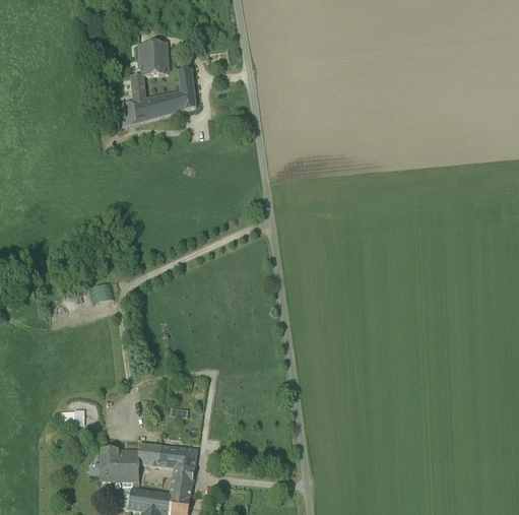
[(166,41),(137,44),(140,74),(140,75),(151,74),(169,73),(166,41)]
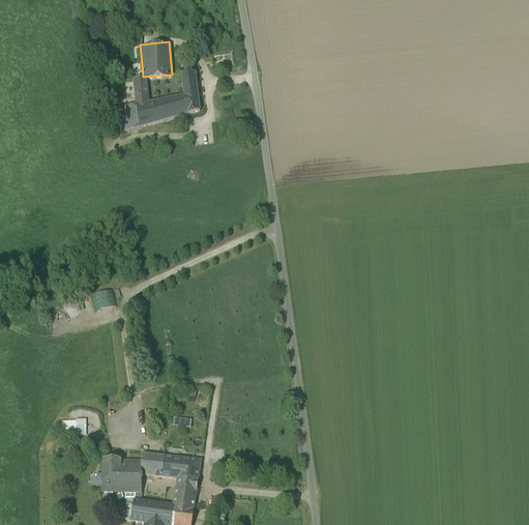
[(194,68),(180,70),(182,79),(195,77),(194,68)]
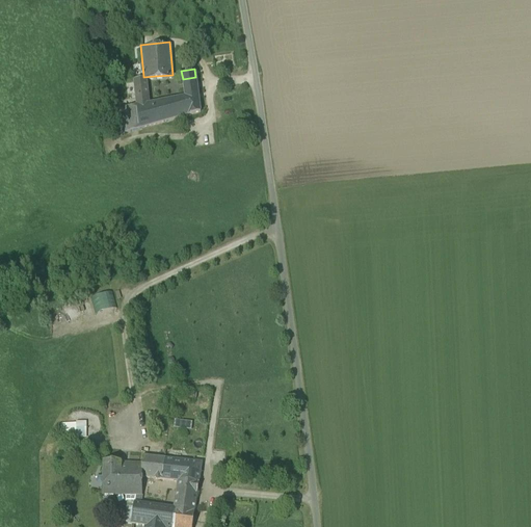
[(128,103),(116,105),(120,131),(138,126),(133,76),(126,77),(128,103)]
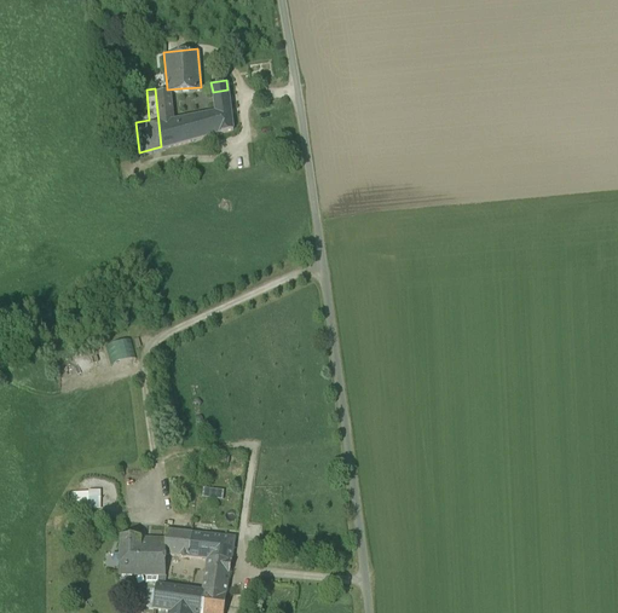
[(180,88),(167,90),(167,88),(155,88),(161,146),(186,139),(183,115),(180,88)]
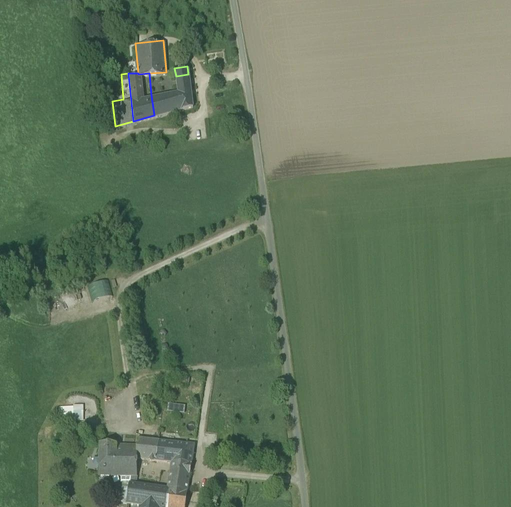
[(176,83),(189,82),(188,74),(176,76),(176,83)]
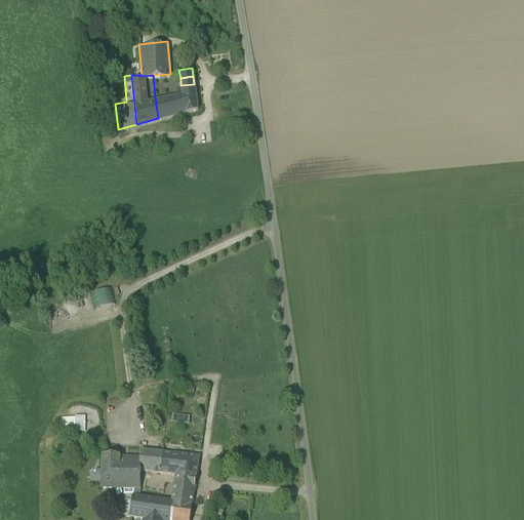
[(194,84),(180,85),(182,92),(185,111),(197,107),(194,84)]
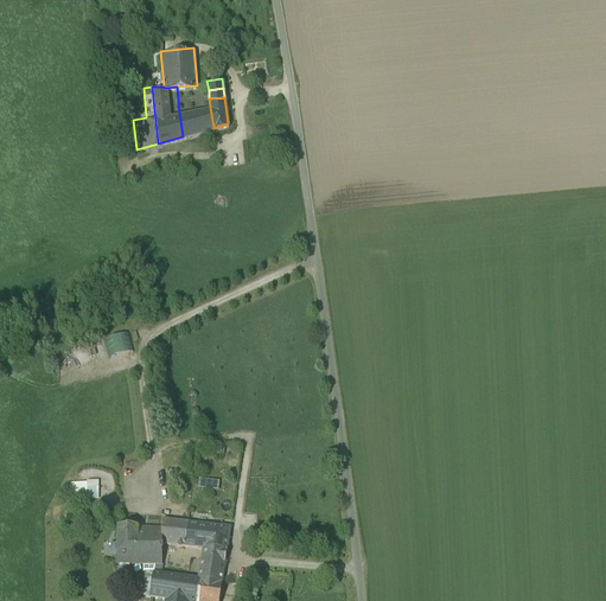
[(210,107),(179,113),(183,136),(214,128),(210,107)]
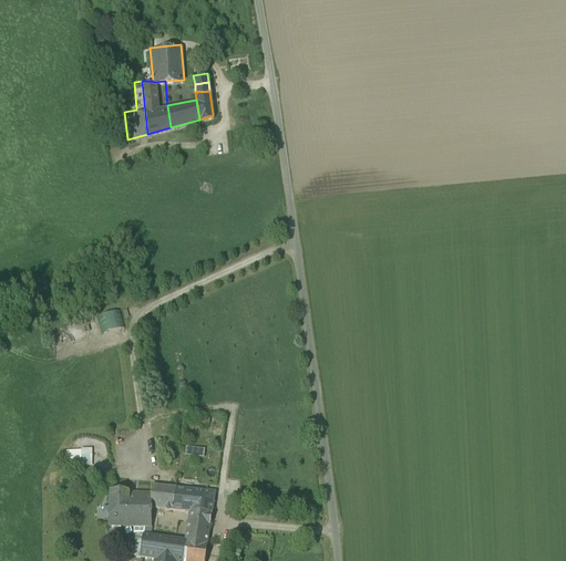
[(100,329),(124,323),(120,307),(95,312),(100,329)]
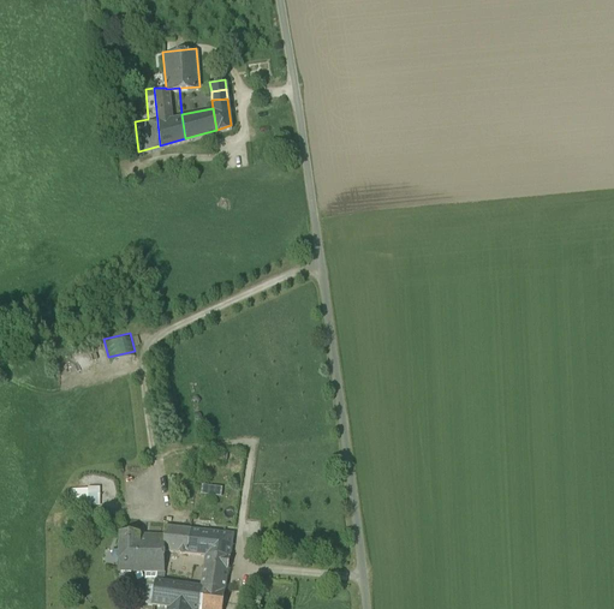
[(220,493),(221,482),(201,479),(200,490),(220,493)]
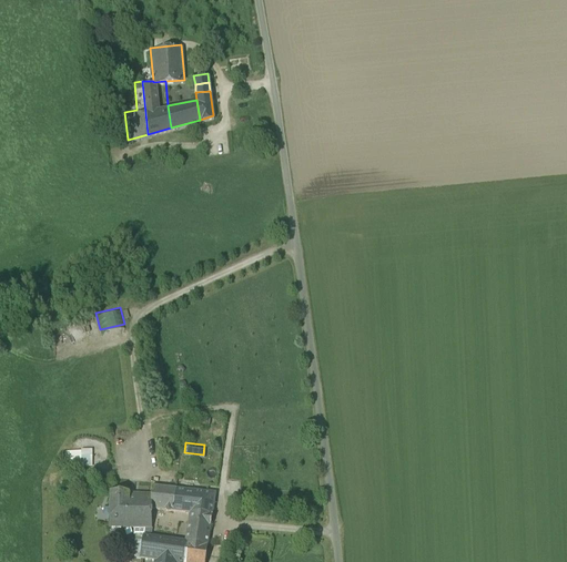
[(91,462),(91,445),(64,445),(64,462),(91,462)]
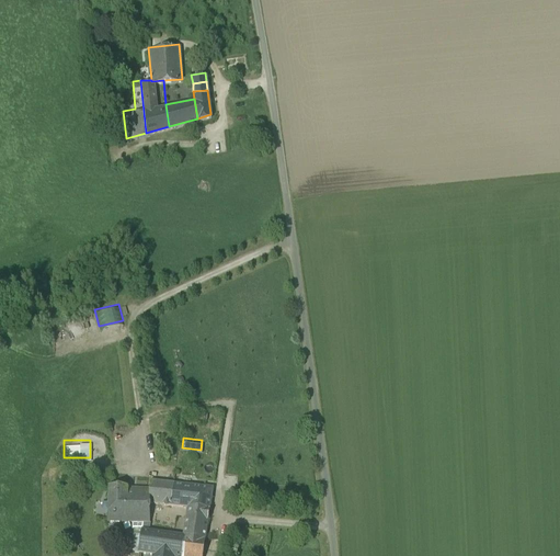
[(173,480),(149,477),(149,485),(150,485),(149,500),(170,502),(173,480)]
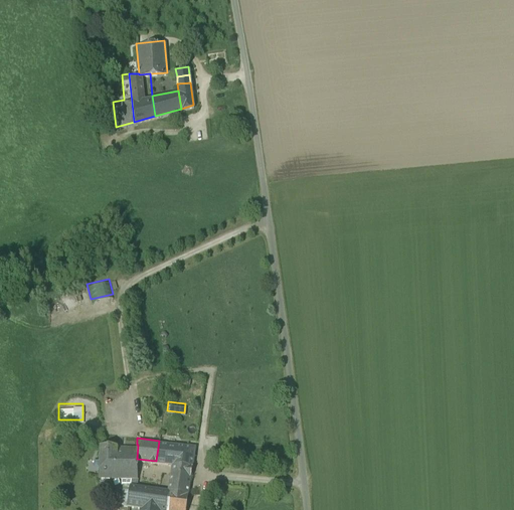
[(195,444),(159,441),(156,461),(171,462),(192,465),(195,444)]
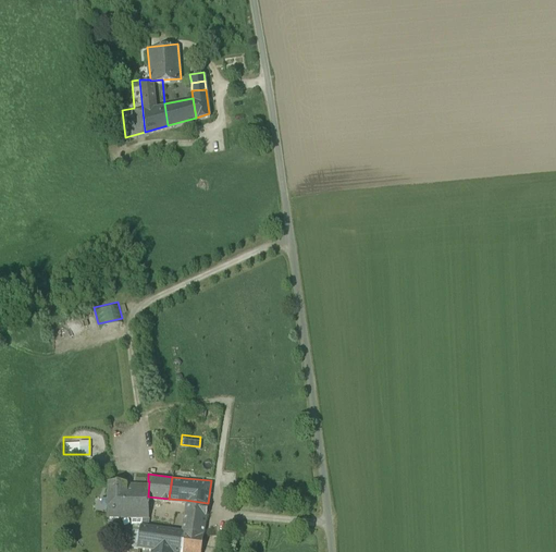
[(148,481),(108,480),(107,514),(148,515),(148,497),(149,481),(148,481)]
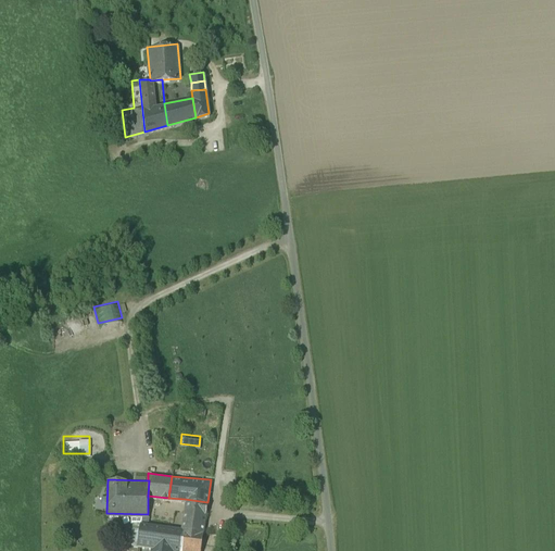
[(207,502),(185,499),(180,527),(203,530),(207,502)]
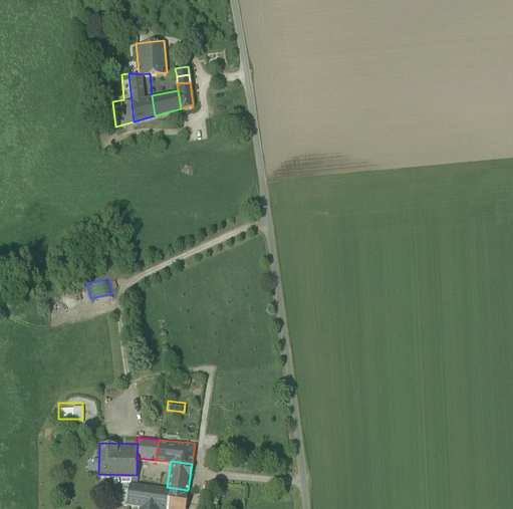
[(167,487),(130,481),(126,503),(141,505),(140,508),(160,508),(161,507),(171,508),(184,508),(188,490),(167,487)]
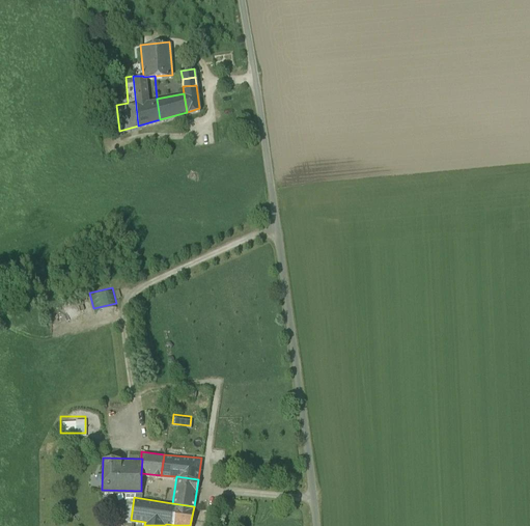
All buildings are outlined.
